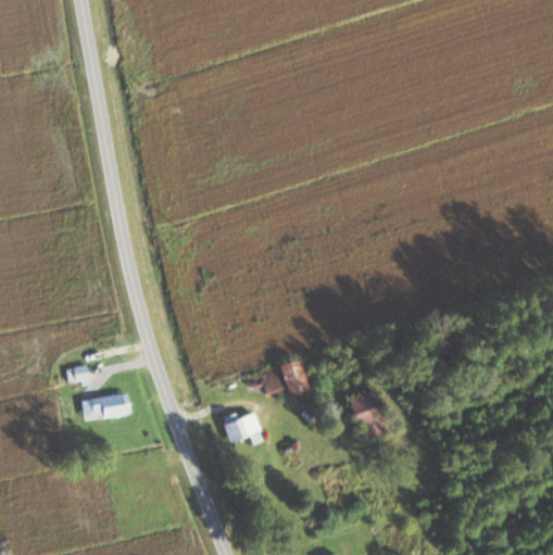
[(310,391),(299,358),(278,366),(288,398),(310,391)]
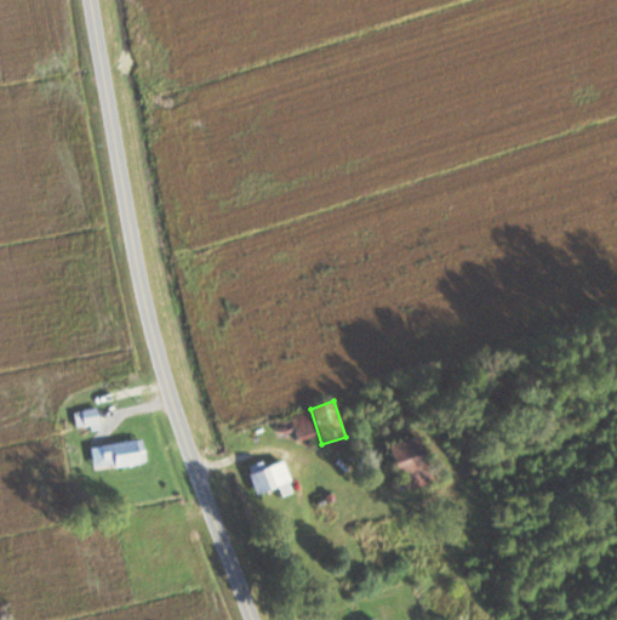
[(79,411),(81,428),(101,426),(100,410),(79,411)]
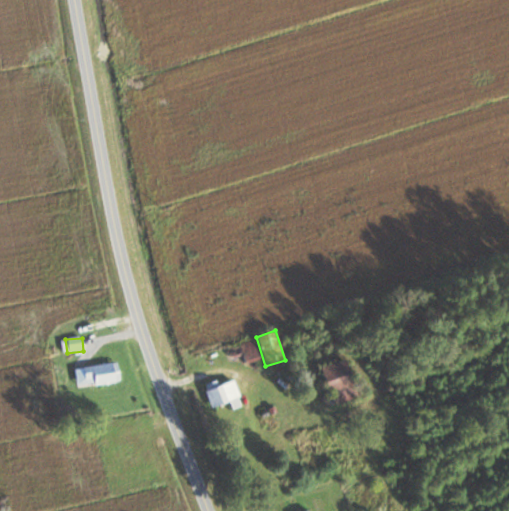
[(320,369),(334,407),(358,398),(344,360),(320,369)]
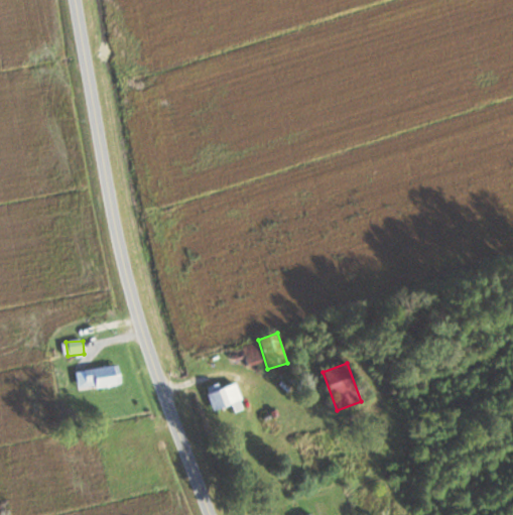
[(94,382),(96,390),(122,384),(118,365),(85,372),(87,384),(94,382)]
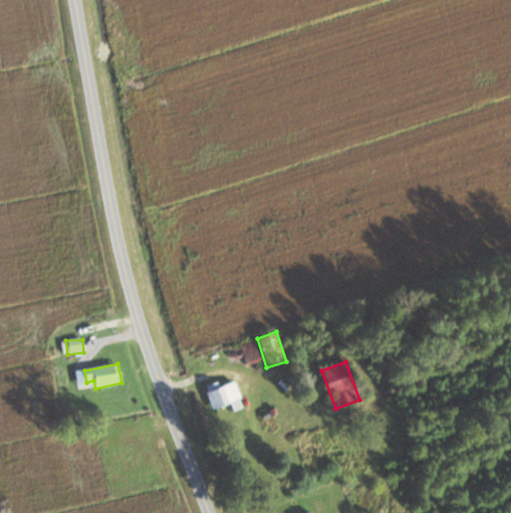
[(207,393),(213,410),(231,403),(234,412),(245,408),(235,381),(207,393)]
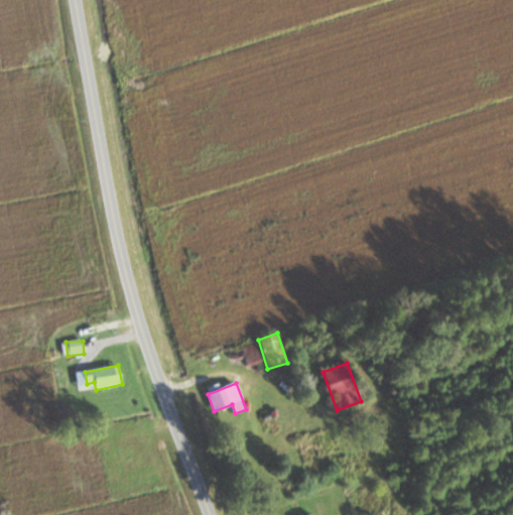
All buildings are outlined.
